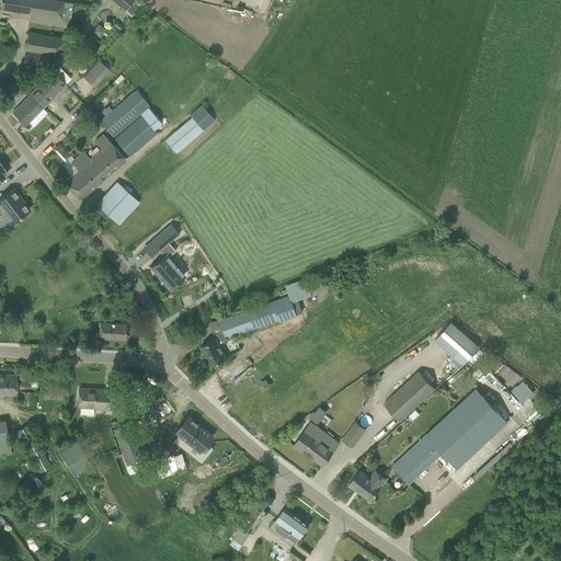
[(73,3),(50,0),(0,0),(0,4),(0,9),(31,14),(30,21),(69,27),(73,3)]
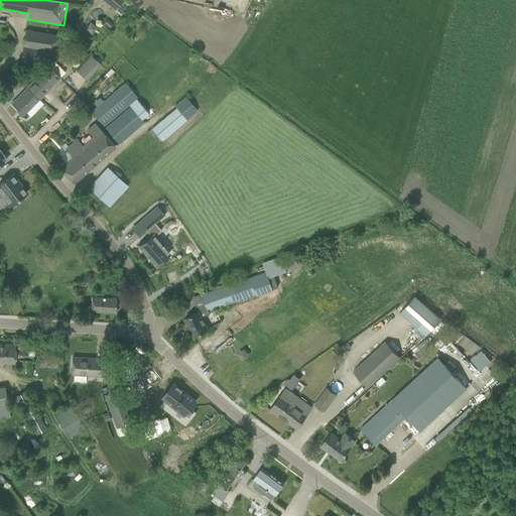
[(102,0),(115,10),(122,0),(102,0)]
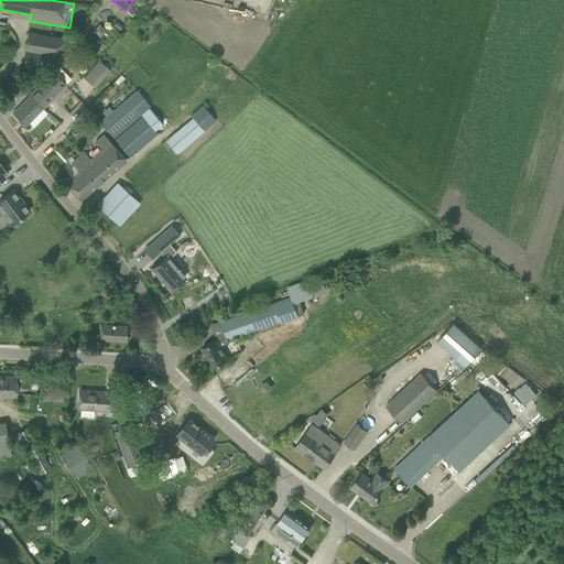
[(28,32),(25,50),(56,55),(68,39),(28,32)]
